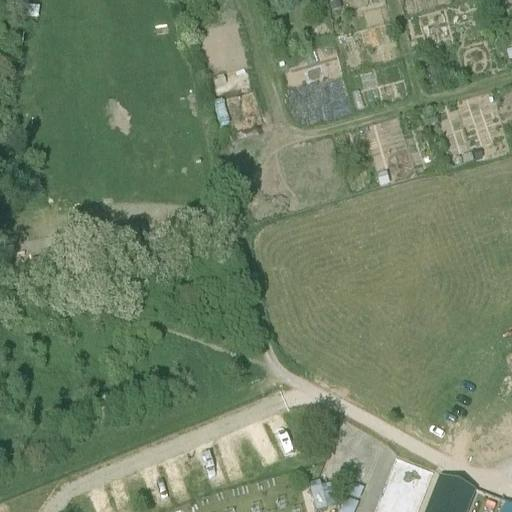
[(244,87),(221,94),(231,127),(253,121),(244,87)]
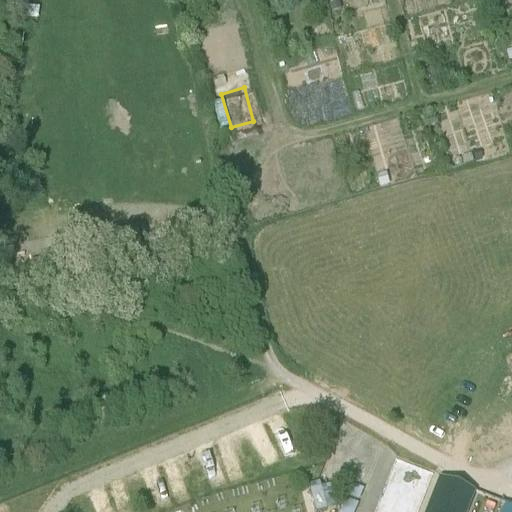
[(35,289),(65,283),(62,271),(46,275),(43,261),(30,264),(35,289)]
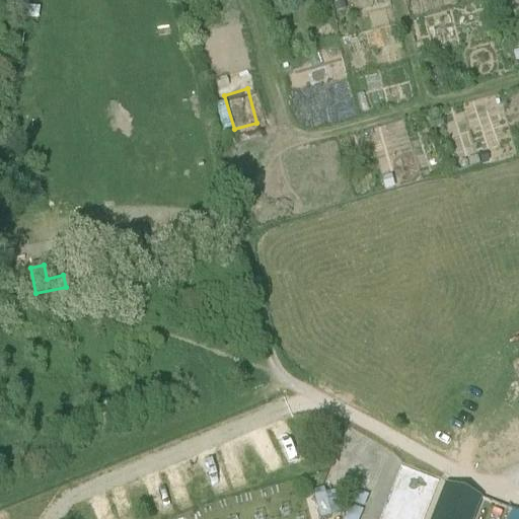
[(518,443),(492,451),(495,461),(518,453),(518,443)]
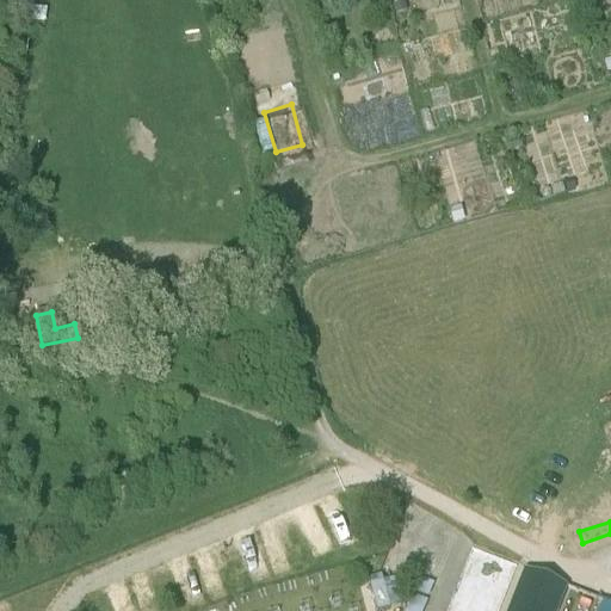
[(559,610),(567,585),(522,571),(508,610),(559,610)]
